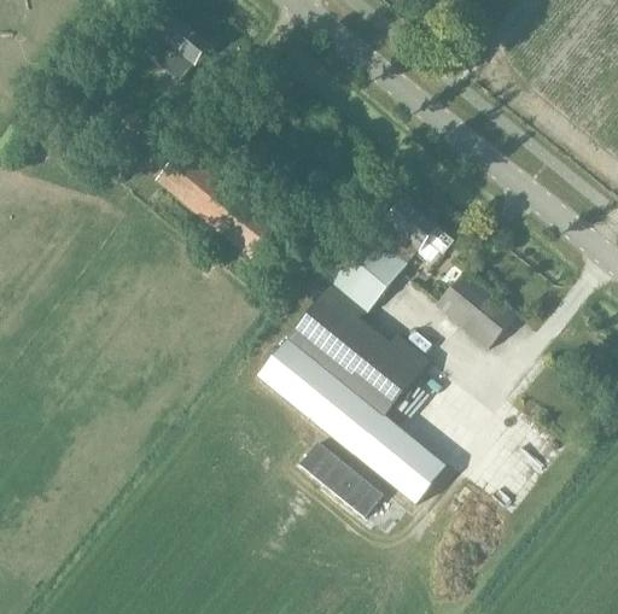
[(123,34),(138,46),(168,10),(157,0),(151,0),(123,34)]
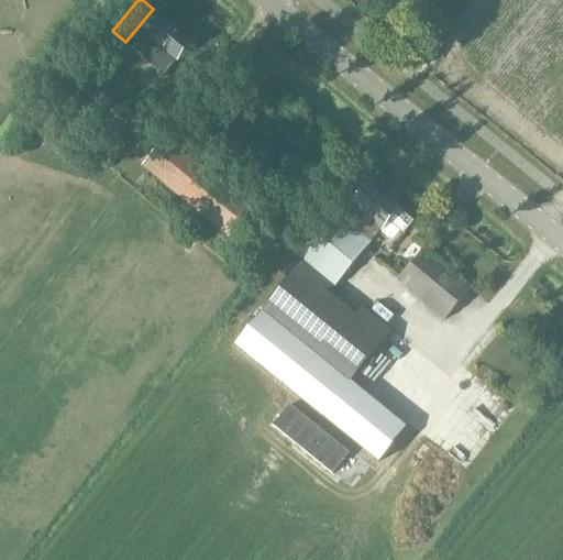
[(143,31),(131,45),(143,56),(163,73),(191,39),(158,12),(143,31)]
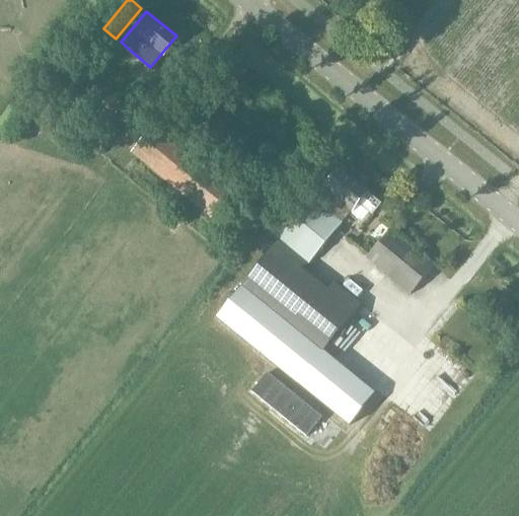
[(62,82),(109,120),(125,101),(77,64),(62,82)]
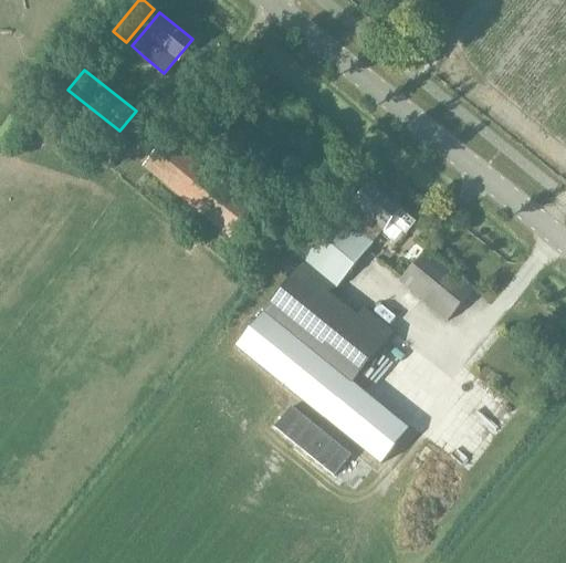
[(144,164),(228,235),(251,207),(167,136),(144,164)]
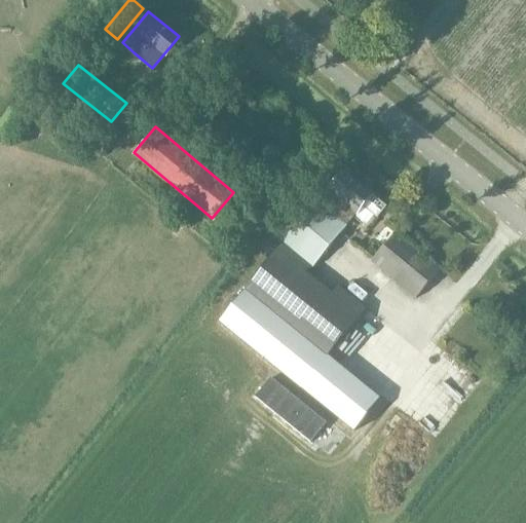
[(246,288),(218,320),(298,389),(326,358),(365,308),(338,286),(332,293),(305,270),(311,263),(313,265),(346,223),(345,222),(353,211),(355,212),(362,204),(376,216),(386,203),(372,192),(343,169),(328,187),(318,180),(275,233),(284,240),(246,288)]
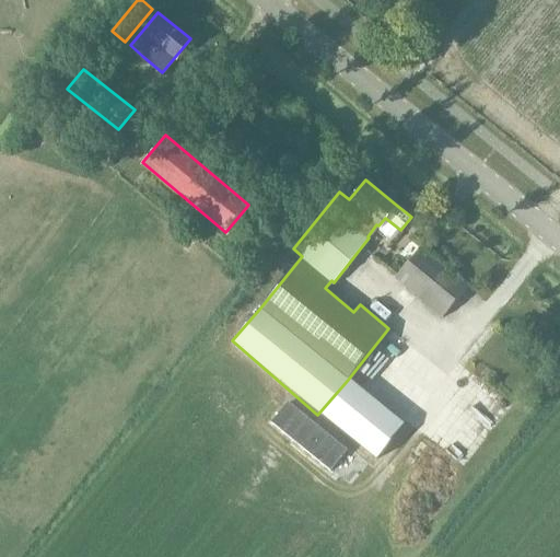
[(396,278),(417,294),(443,315),(469,283),(421,245),(396,278)]
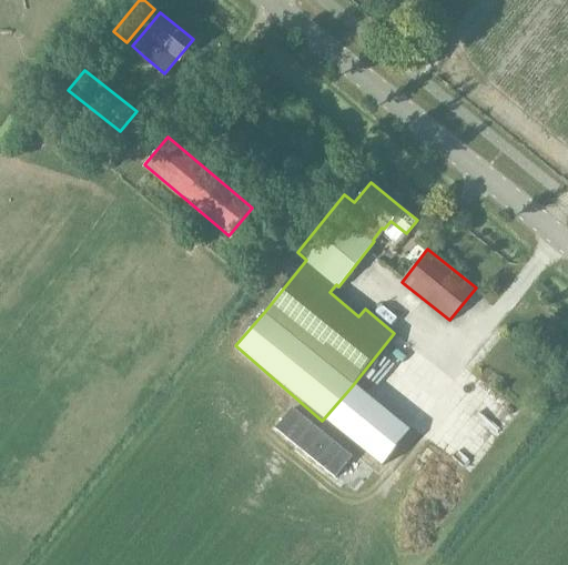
[(293,406),(275,427),(335,475),(352,454),(293,406)]
